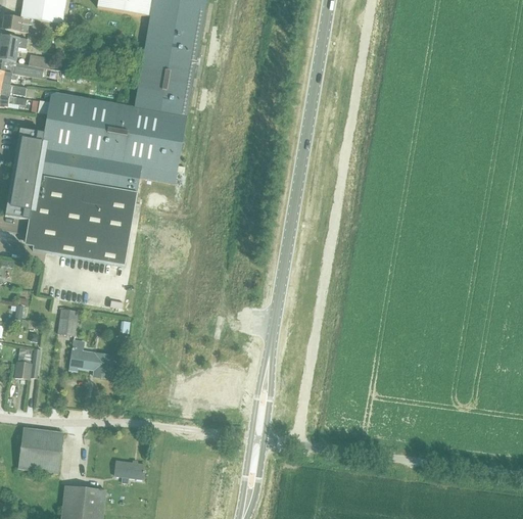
[(51,93),(44,131),(19,127),(5,214),(29,218),(27,231),(35,233),(33,248),(125,264),(140,175),(176,181),(178,170),(183,171),(184,164),(178,163),(206,0),(98,0),(97,5),(149,14),(134,105),(54,91),(51,93)]
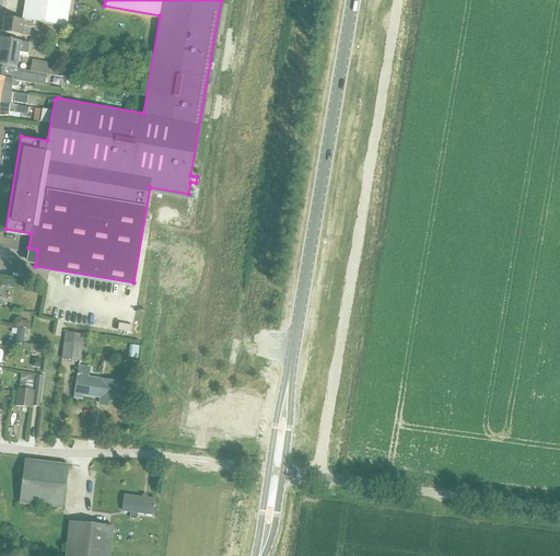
[(24,0),(22,18),(66,24),(69,0),(24,0)]
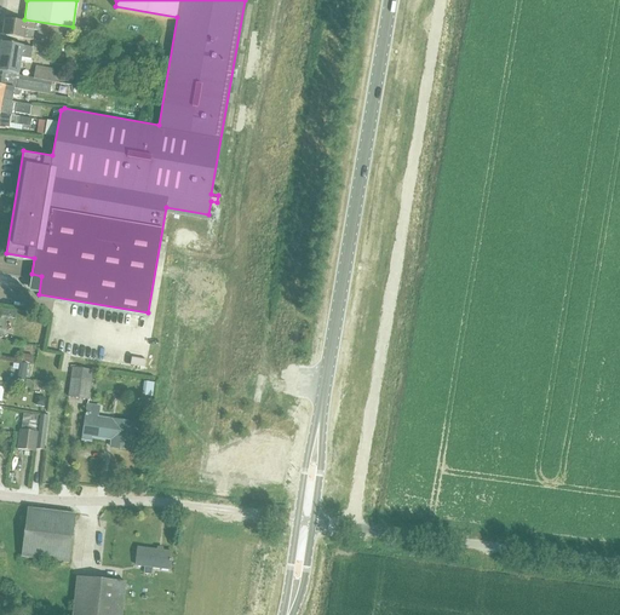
[(24,19),(5,16),(3,32),(32,35),(34,27),(39,27),(39,30),(72,35),(73,27),(24,19)]
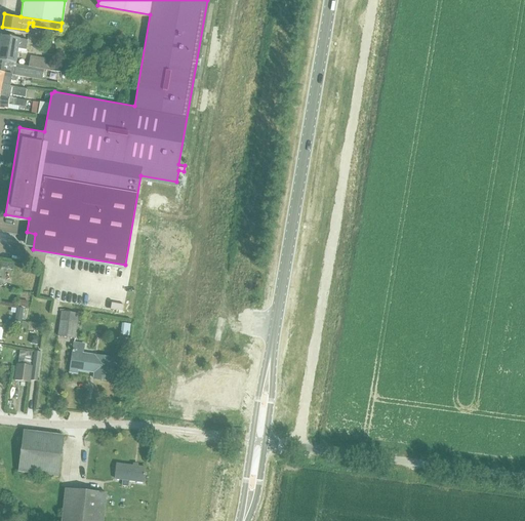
[(0,39),(0,57),(15,61),(18,45),(26,47),(28,37),(1,33),(0,39)]
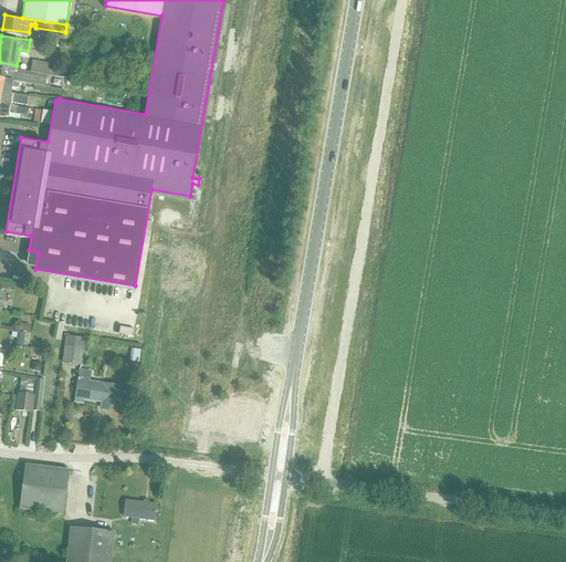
[(56,61),(32,56),(30,69),(54,73),(56,61)]
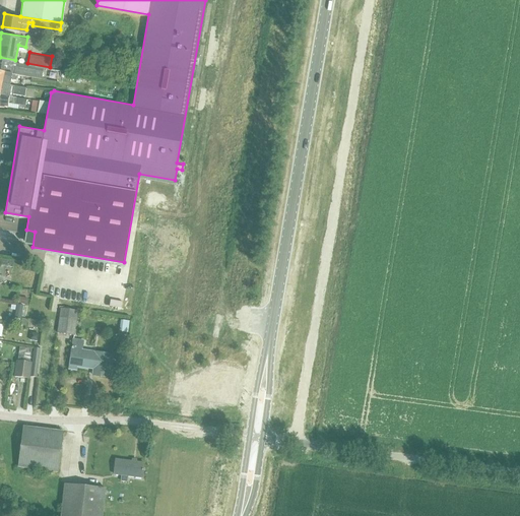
[(15,60),(0,57),(0,68),(30,74),(41,76),(43,66),(15,62),(15,60)]
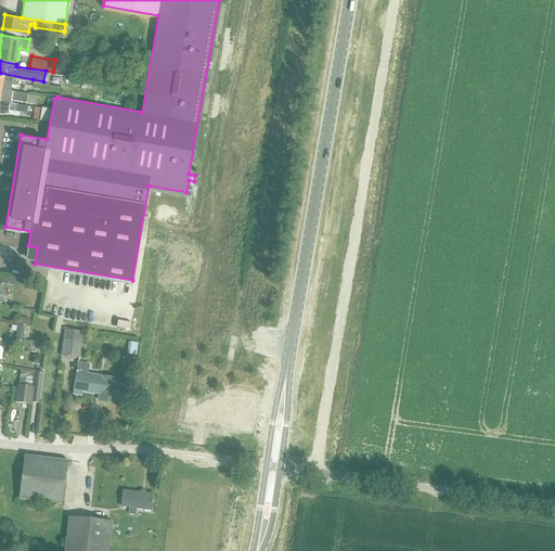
[(0,73),(0,86),(10,88),(12,79),(14,82),(18,84),(20,77),(0,73)]
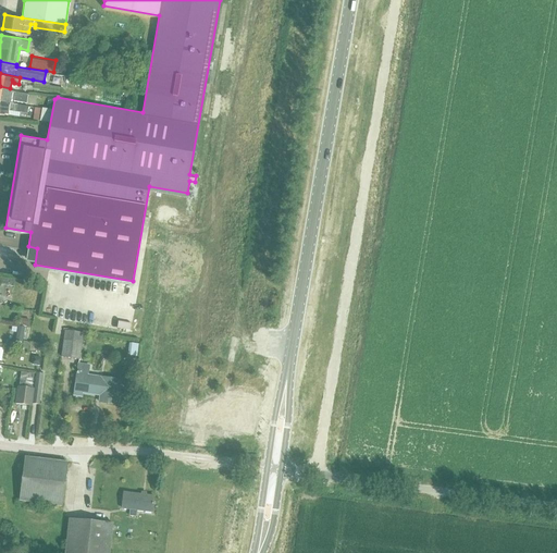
[(0,86),(0,99),(10,101),(10,100),(13,100),(14,98),(26,100),(28,91),(10,88),(0,86)]
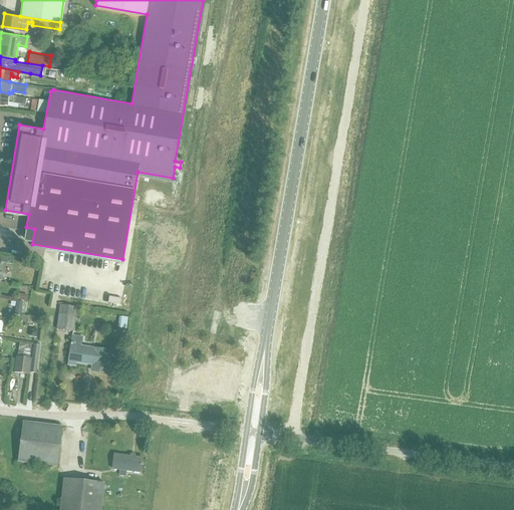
[(95,79),(95,90),(111,90),(112,79),(95,79)]
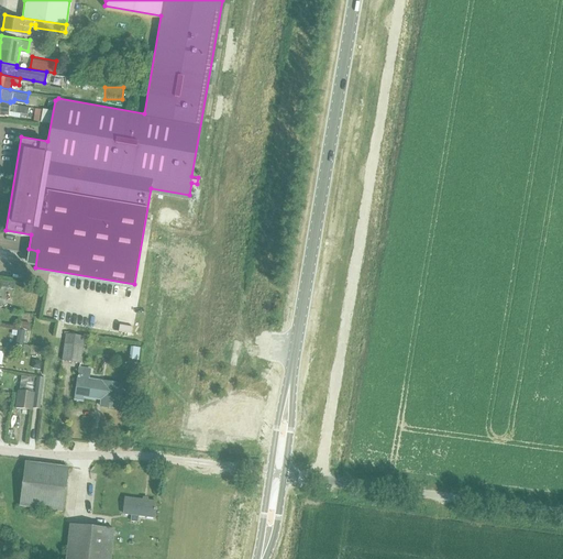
[(0,100),(0,112),(4,113),(4,112),(9,112),(9,109),(17,109),(22,110),(28,111),(29,105),(23,103),(18,102),(13,101),(10,101),(10,102),(0,100)]
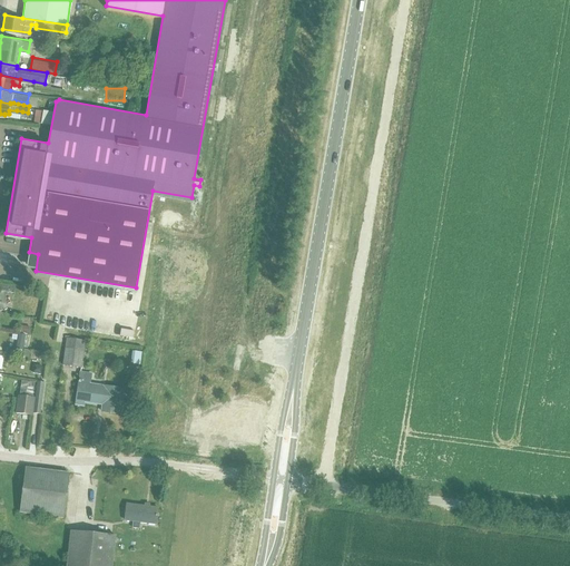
[(0,285),(13,289),(15,281),(0,279),(0,285)]
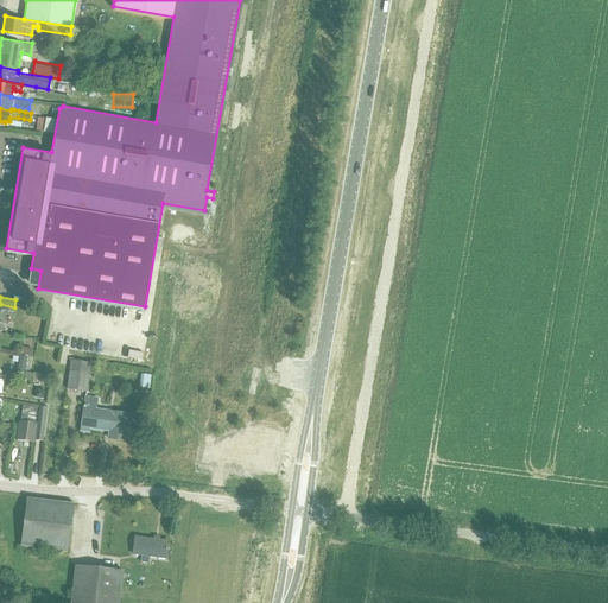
[(71,360),(68,385),(87,387),(90,362),(71,360)]
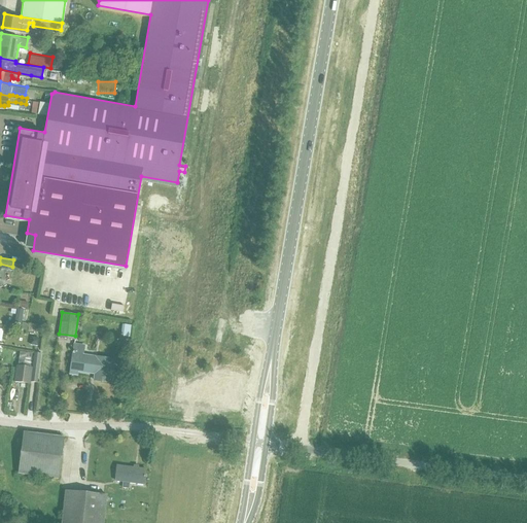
[(123,333),(132,334),(134,321),(124,320),(123,333)]
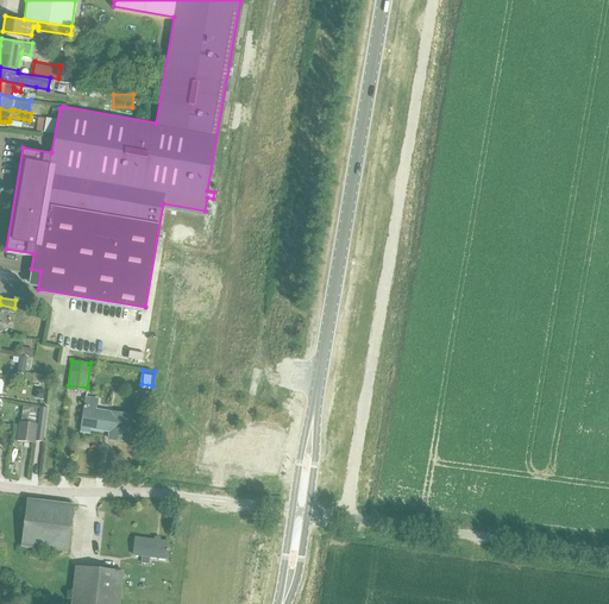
[(36,385),(35,394),(43,396),(44,388),(36,385)]
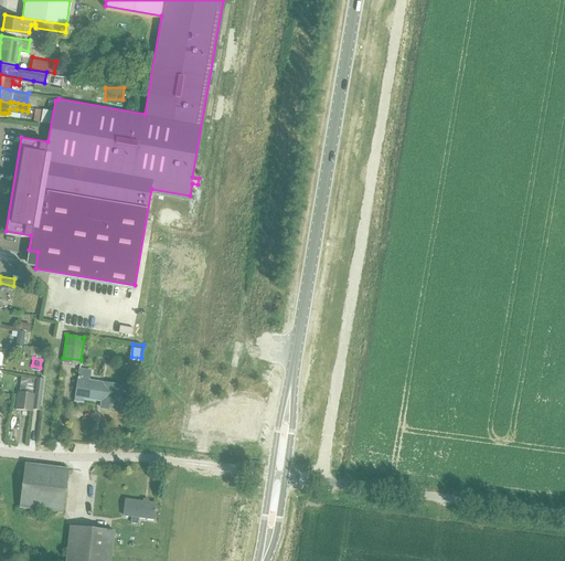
[(81,364),(76,397),(84,398),(84,394),(103,397),(102,403),(117,406),(119,397),(120,397),(123,382),(88,378),(91,367),(81,364)]
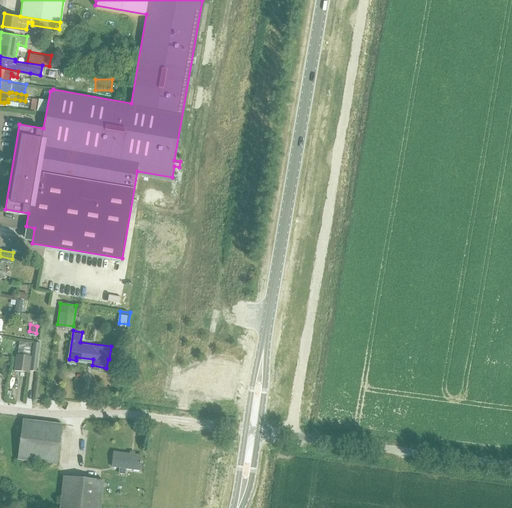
[(40,340),(33,339),(30,368),(36,369),(40,340)]
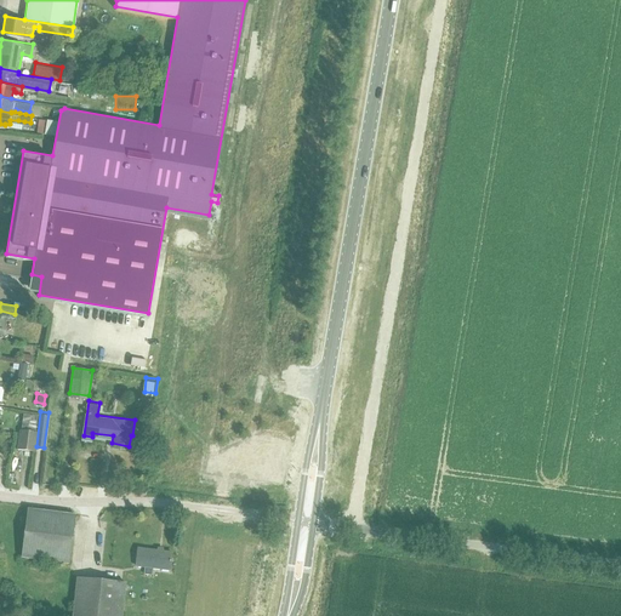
[(20,427),(17,446),(36,449),(38,429),(20,427)]
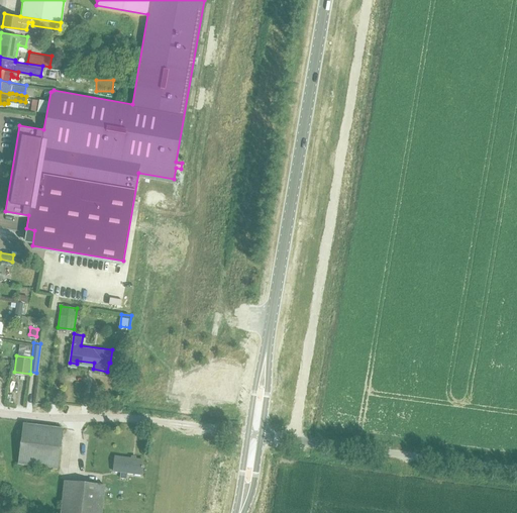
[(63,426),(22,421),(17,460),(58,467),(63,426)]
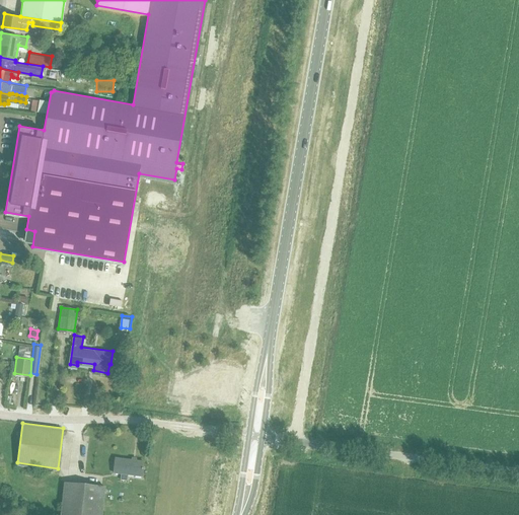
[(120,476),(127,477),(128,471),(141,472),(143,458),(115,455),(113,469),(121,470),(120,476)]
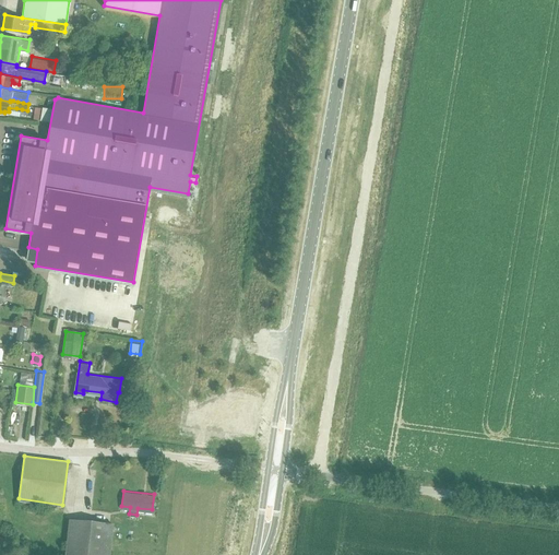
[(108,554),(113,523),(69,518),(64,554),(108,554)]
